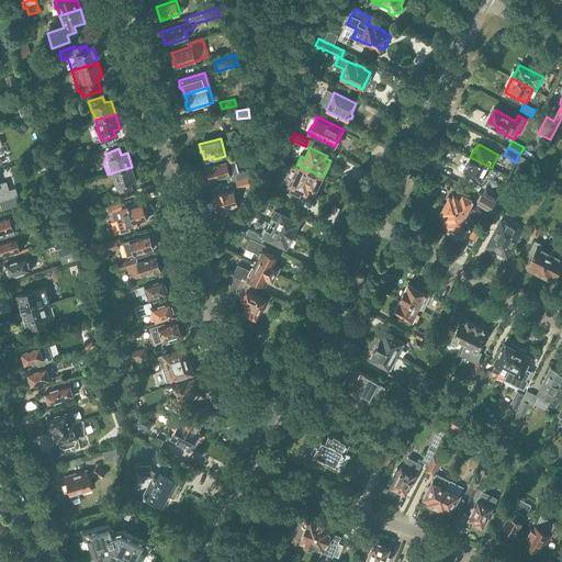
[(519,154),(516,160),(517,161),(523,165),(526,158),(519,155),(520,154),(519,154)]
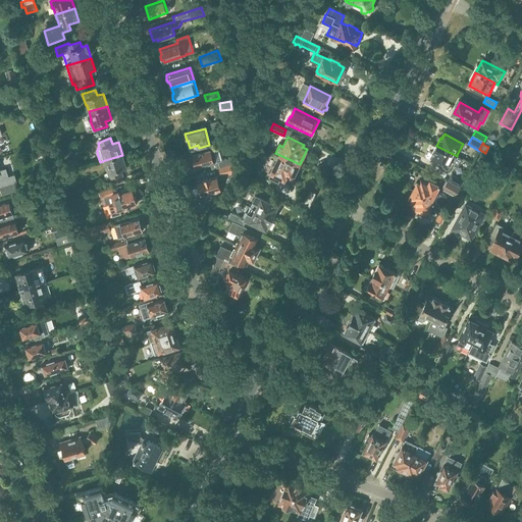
[(463,158),(457,155),(457,156),(436,146),(432,153),(434,154),(431,159),(450,168),(453,164),(458,167),(463,158)]
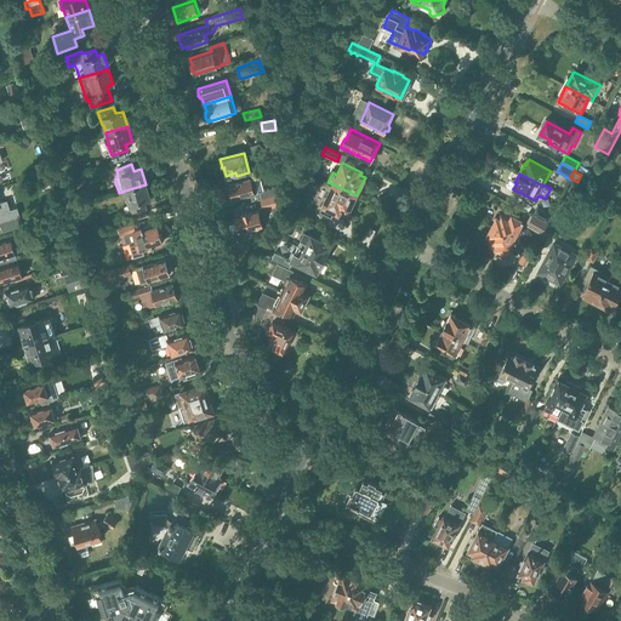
[(228,188),(231,198),(233,198),(233,200),(256,194),(251,178),(229,184),(231,187),(228,188)]
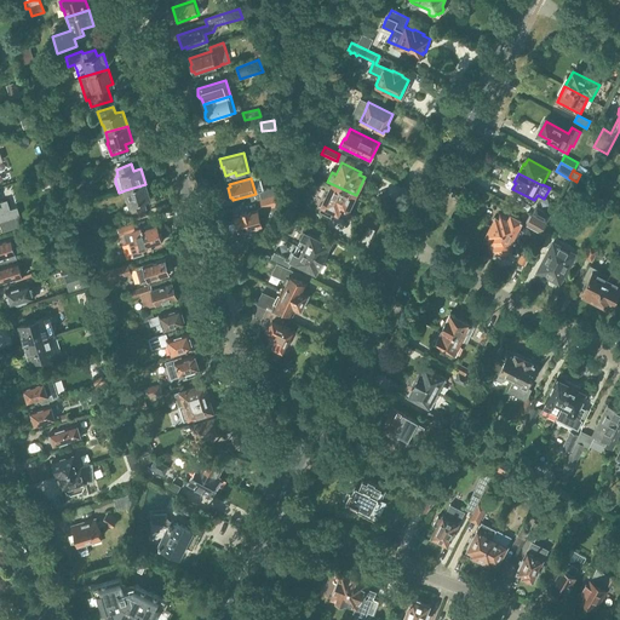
[(321,205),(322,206),(320,211),(332,217),(334,212),(339,214),(342,212),(346,214),(356,195),(327,182),(331,184),(321,205)]
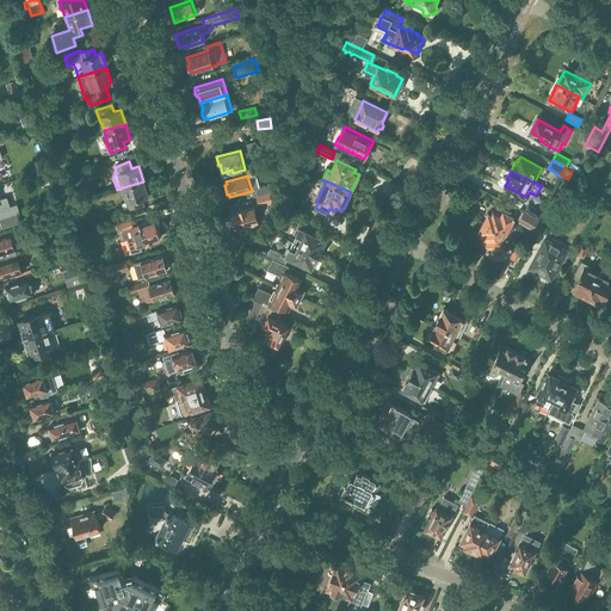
[(123,187),(125,196),(124,197),(128,210),(143,205),(141,198),(148,196),(143,181),(123,187)]
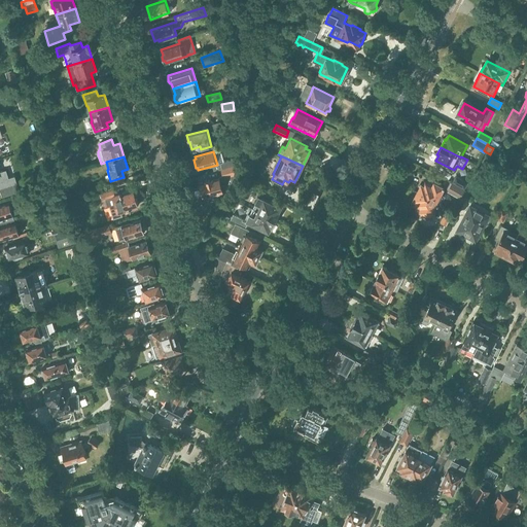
[(240,163),(239,157),(220,163),(222,168),(239,164),(240,163)]
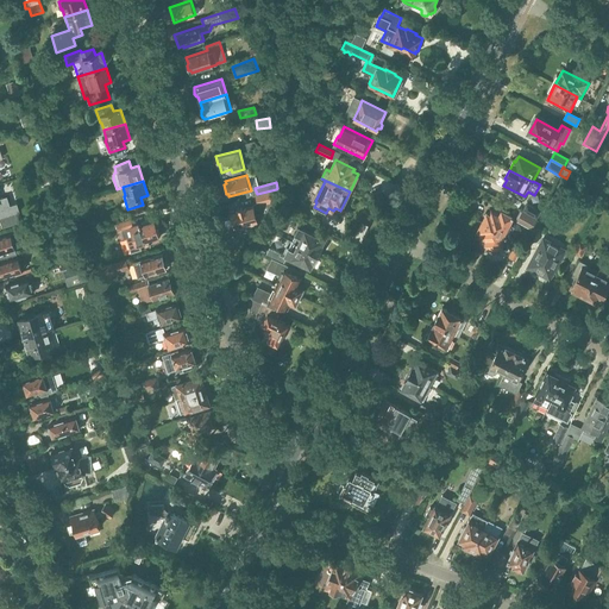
[(562,202),(569,190),(559,186),(553,198),(562,202)]
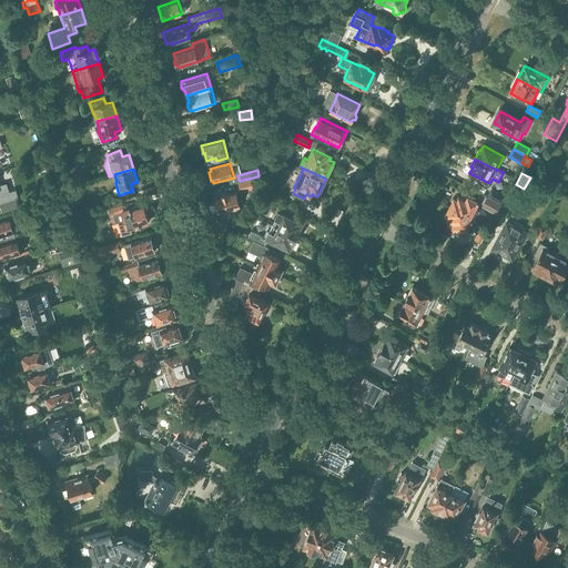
[(251,189),(253,190),(260,188),(270,192),(273,184),(260,179),(259,175),(257,176),(251,189)]
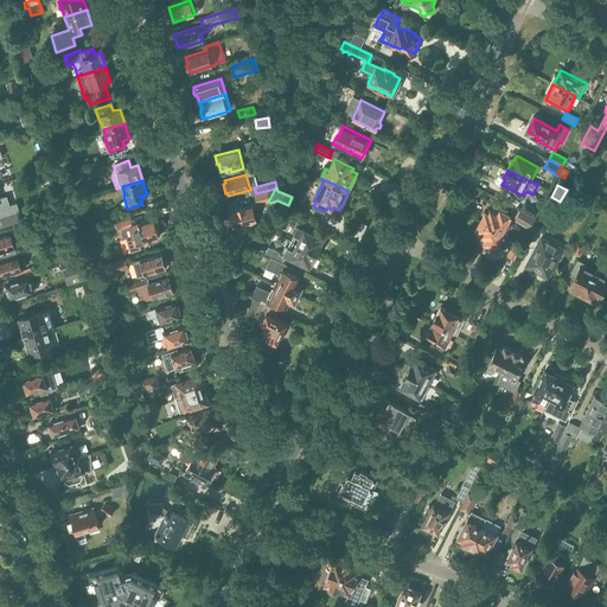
[(256,193),(256,195),(255,195),(257,203),(257,204),(257,205),(260,204),(262,204),(263,204),(263,205),(270,203),(268,202),(275,189),(256,193)]
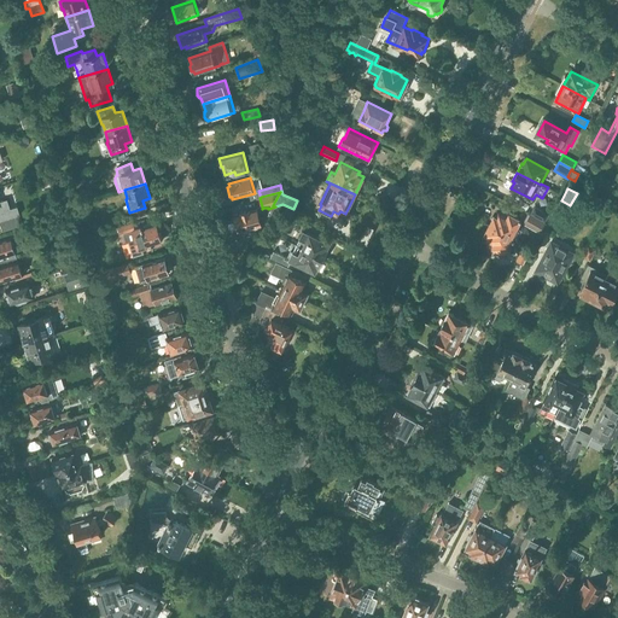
[(0,221),(21,215),(17,207),(11,209),(7,199),(0,202),(0,221)]
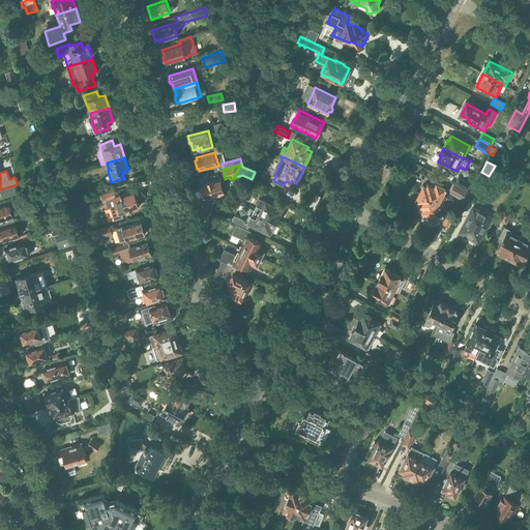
[(225,177),(224,178),(222,178),(202,184),(205,199),(207,203),(216,201),(215,196),(226,194),(224,186),(232,184),(230,179),(230,178),(229,178),(227,178),(225,179),(225,178),(225,177)]
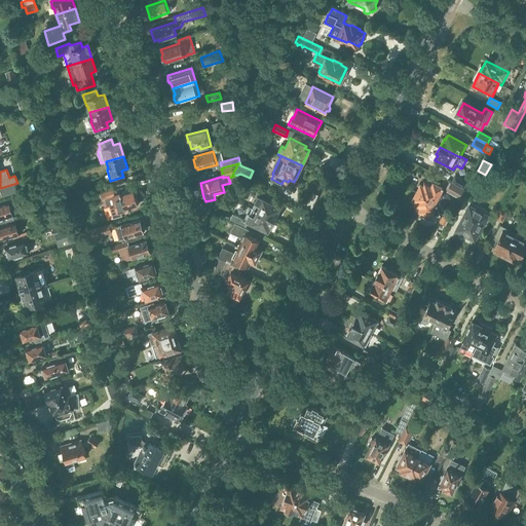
[(452,181),(465,187),(467,182),(455,176),(452,181)]
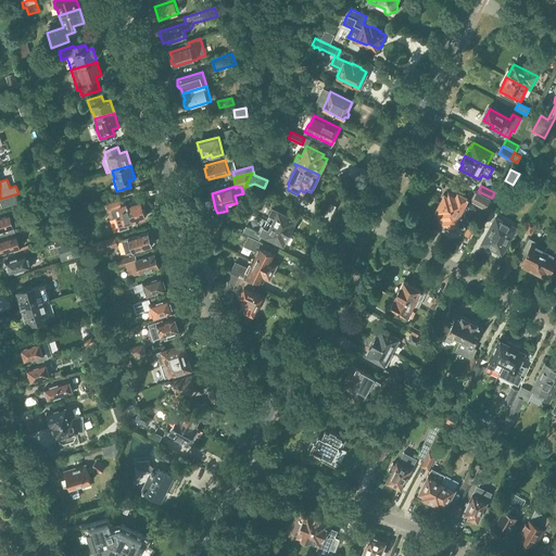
[(440,202),(460,213),(465,215),(469,207),(465,205),(468,198),(456,192),(455,194),(449,191),(446,196),(444,194),(440,202)]
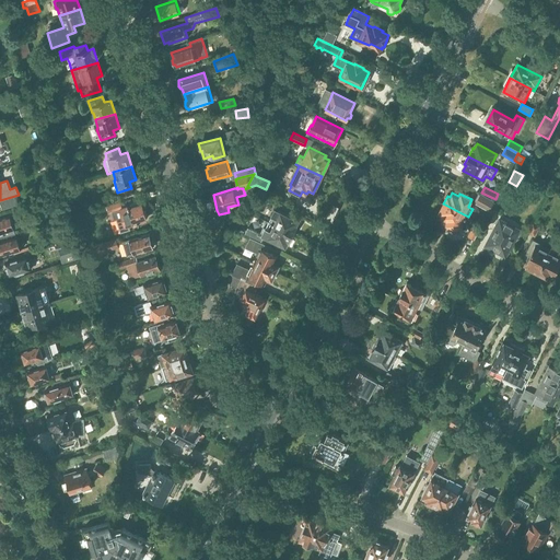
[(475,199),(487,205),(488,203),(491,206),(493,200),(494,200),(496,199),(481,193),(480,194),(478,193),(475,199)]
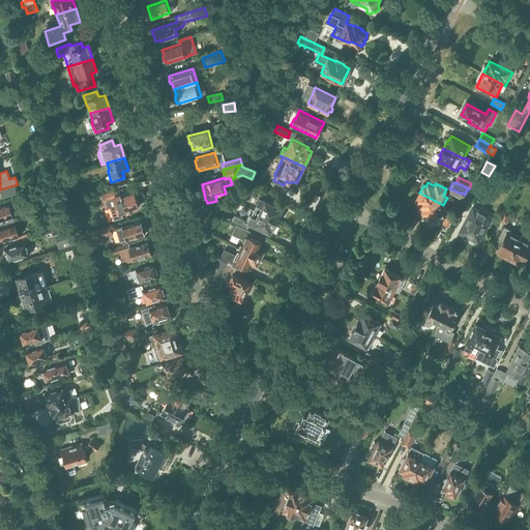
[(102,202),(107,201),(109,208),(110,207),(114,221),(123,217),(121,212),(139,207),(135,195),(133,196),(130,190),(127,192),(128,193),(116,197),(114,190),(100,195),(102,202)]
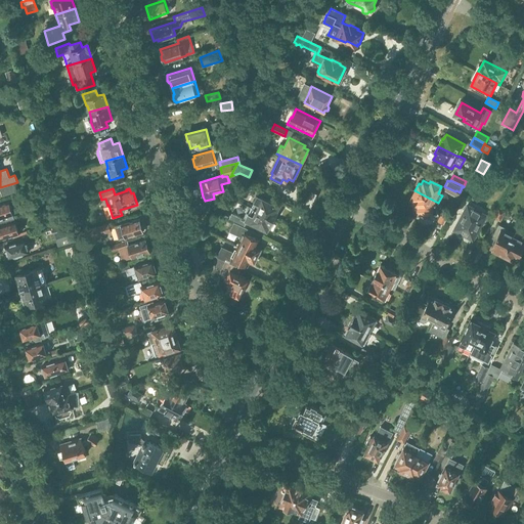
[(417,207),(416,209),(425,214),(426,213),(428,213),(430,208),(435,211),(438,203),(434,201),(415,190),(411,199),(412,200),(410,204),(417,207)]
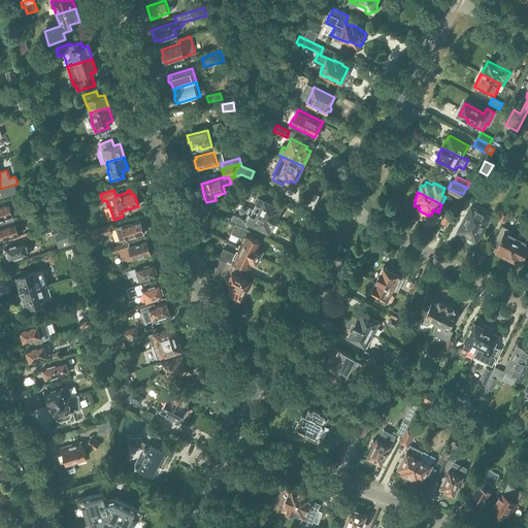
[(67,205),(63,196),(54,199),(58,209),(67,205)]
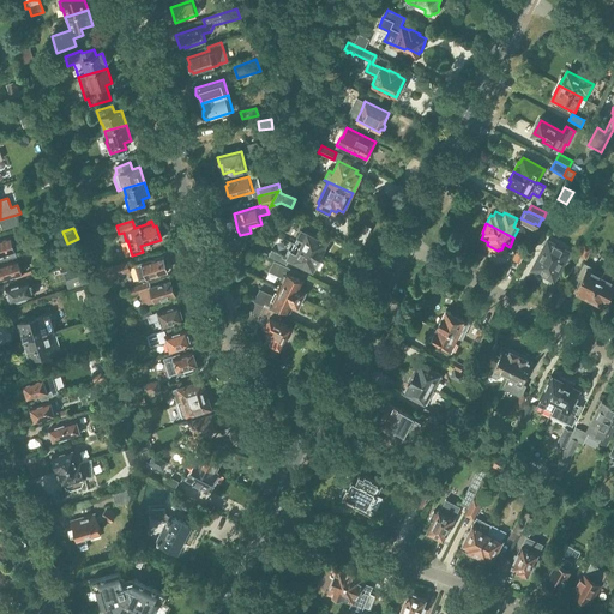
[(298,236),(295,244),(323,257),(325,252),(325,251),(324,250),(325,247),(327,242),(301,228),(298,236)]
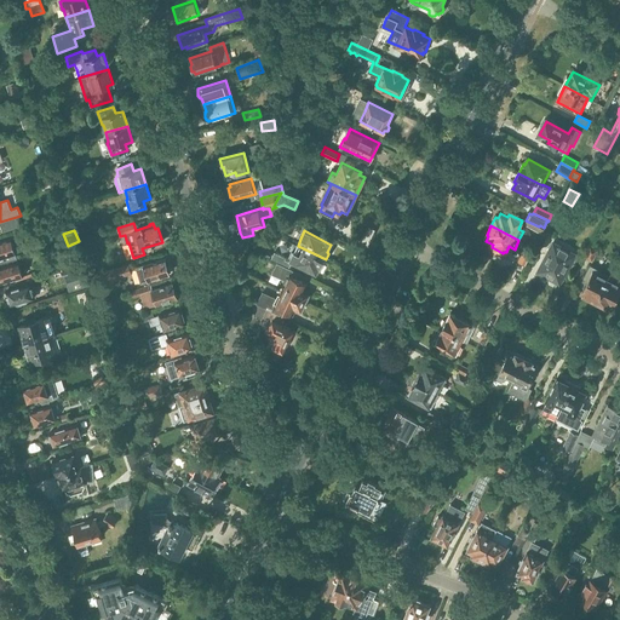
[(0,242),(0,263),(16,258),(11,240),(0,242)]
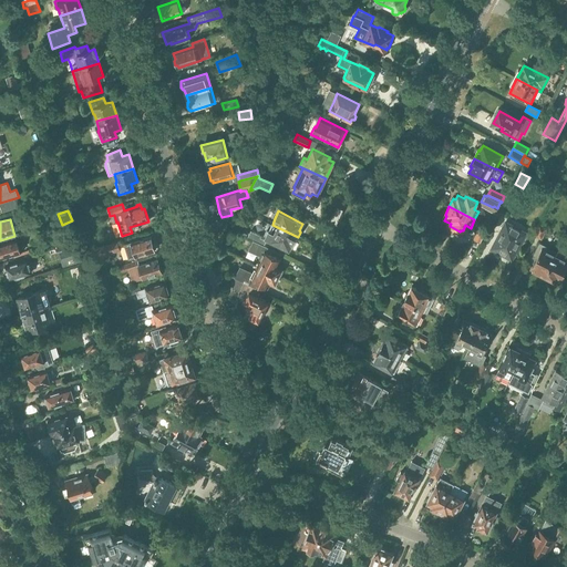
[(500,246),(506,249),(504,254),(512,259),(526,232),(522,229),(507,220),(498,238),(503,240),(500,246)]
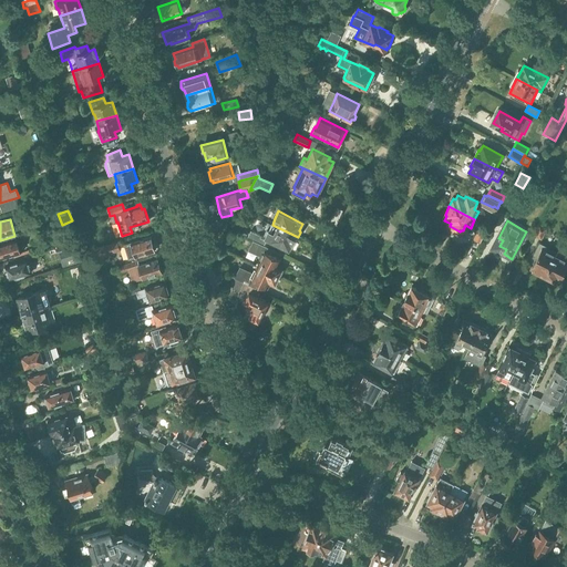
[(539,224),(534,235),(542,239),(548,228),(539,224)]
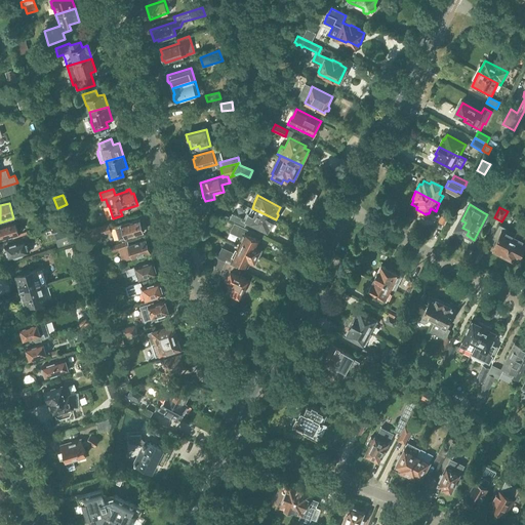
[(249,213),(248,213),(245,219),(268,231),(270,227),(271,227),(272,225),(274,225),(276,219),(252,208),(249,213)]
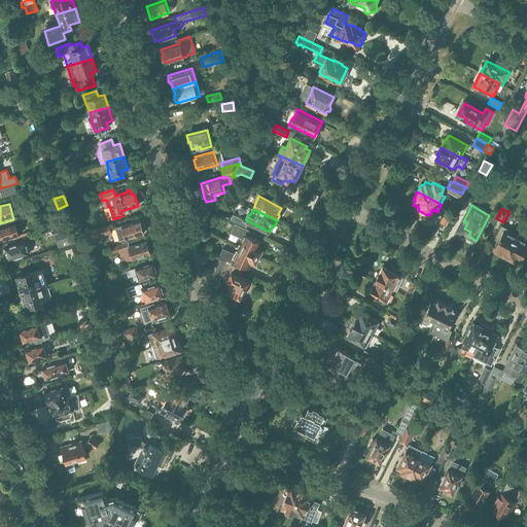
[(231,220),(236,223),(236,222),(245,227),(248,223),(242,220),(243,219),(234,214),(231,220)]
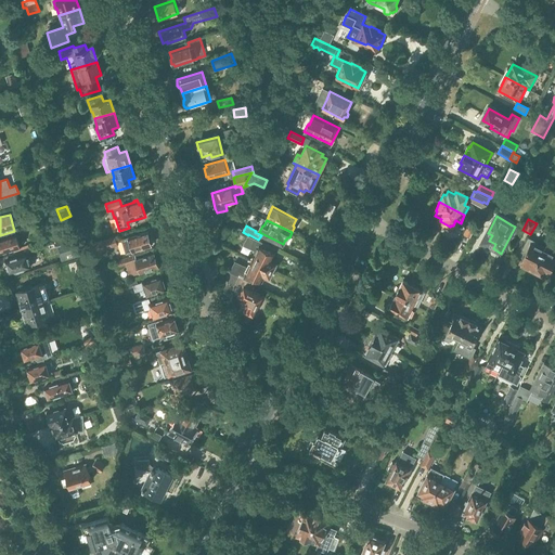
[(470,237),(475,228),(468,226),(464,234),(470,237)]
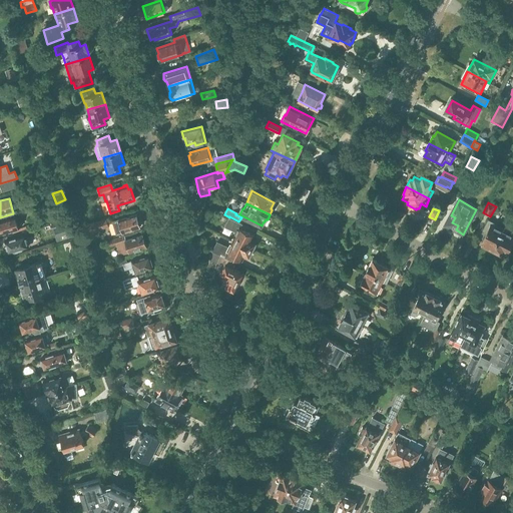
[(0,217),(0,233),(12,230),(13,233),(27,229),(26,226),(19,228),(15,216),(13,213),(0,217)]
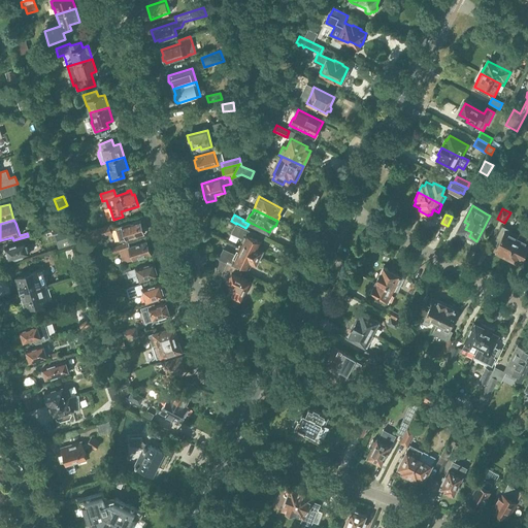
[(140,221),(122,226),(117,228),(120,240),(126,239),(144,233),(140,221)]
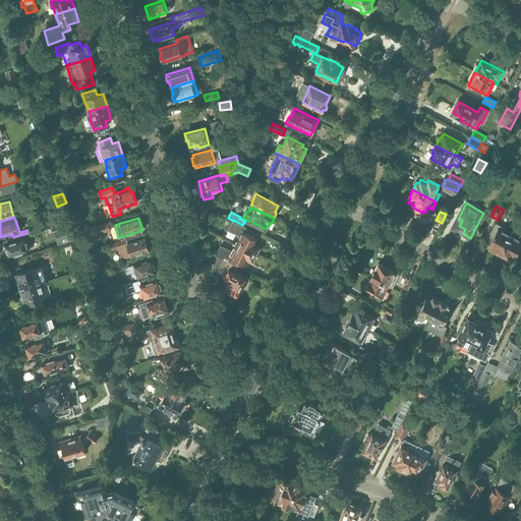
[(237,240),(236,243),(256,253),(261,245),(255,243),(258,238),(244,231),(246,227),(242,225),(233,220),(233,221),(228,230),(239,235),(237,240)]
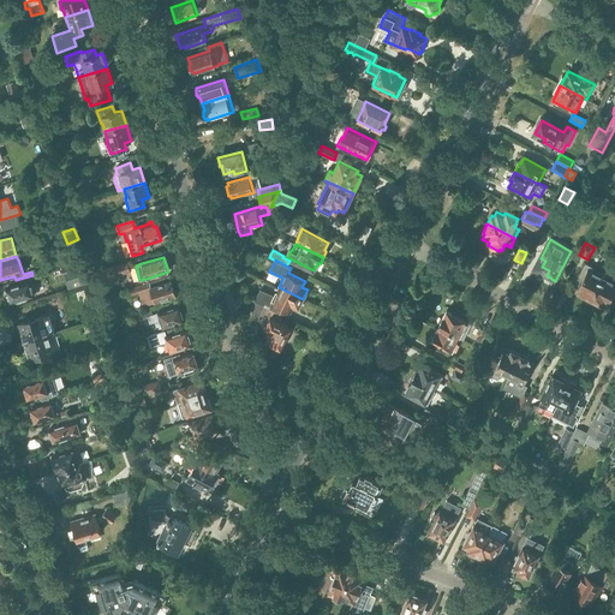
[(88,280),(82,261),(61,267),(67,286),(88,280)]
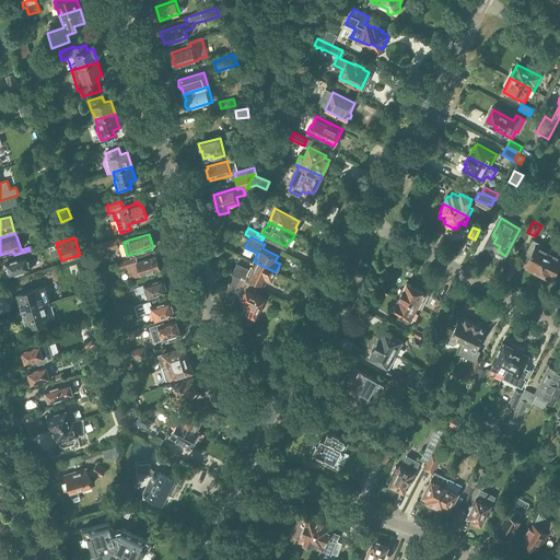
[(116,238),(95,245),(97,255),(119,248),(116,238)]
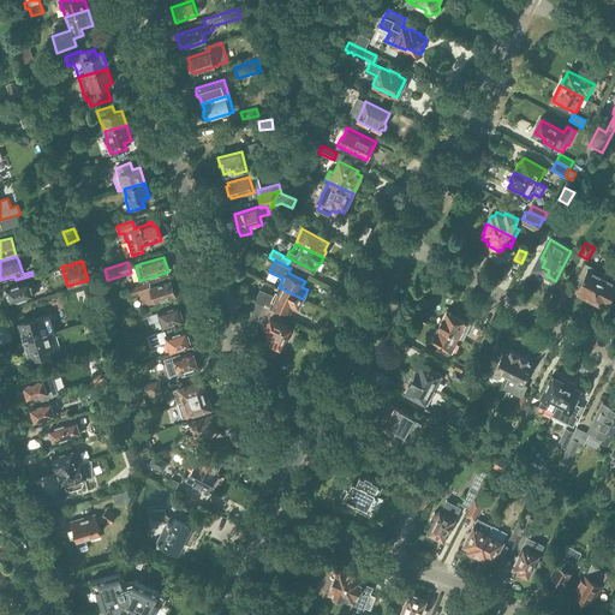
[(577,281),(581,285),(578,292),(591,299),(604,273),(585,263),(577,281)]
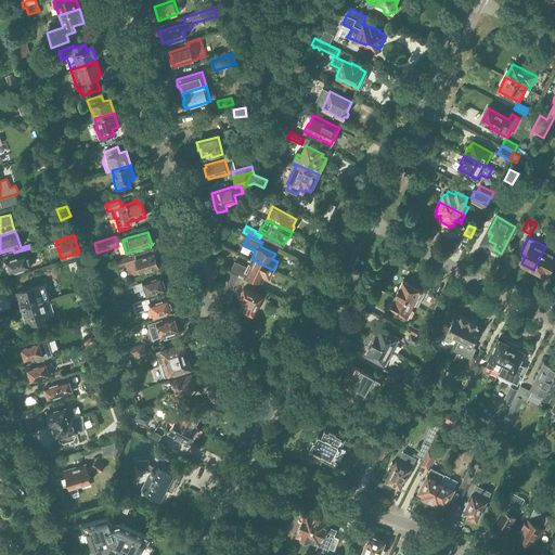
[(547,247),(545,246),(533,270),(545,276),(554,257),(554,248),(549,245),(547,247)]
